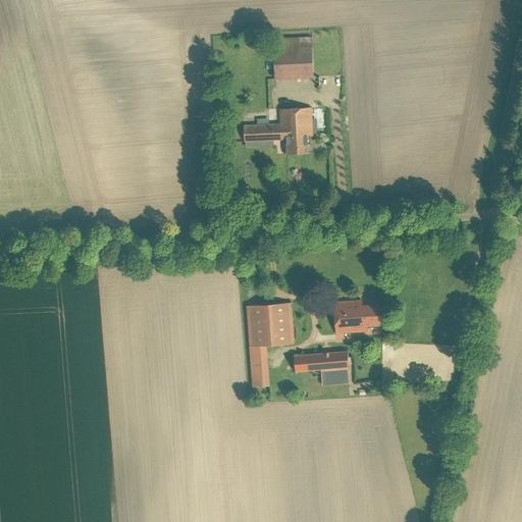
[(273,42),(274,81),(312,79),(310,40),(273,42)]
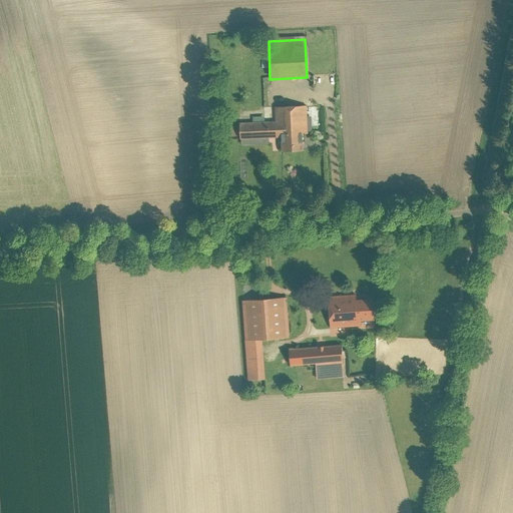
[(238,117),(239,147),(270,146),(270,139),(277,139),(277,151),(306,151),(305,107),(274,107),(274,122),(261,122),(260,117),(238,117)]
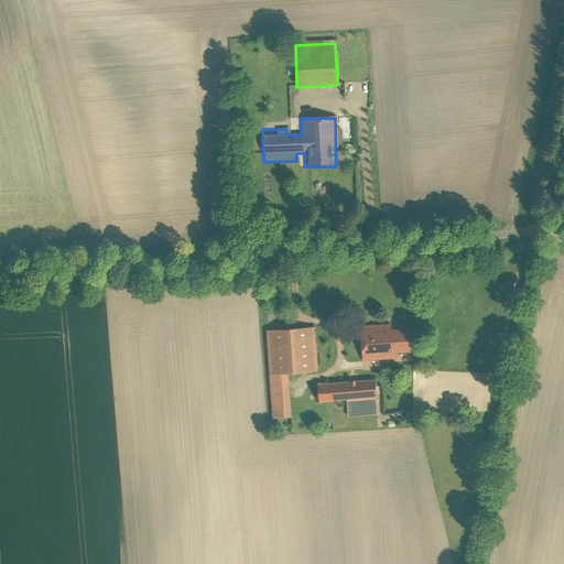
[(360,327),(362,362),(413,360),(411,333),(392,333),(391,326),(360,327)]
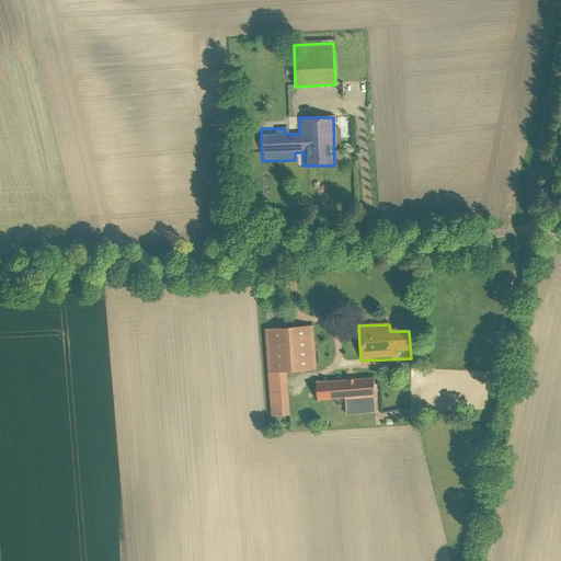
[(265,330),(268,375),(289,374),(317,371),(315,327),(265,330)]
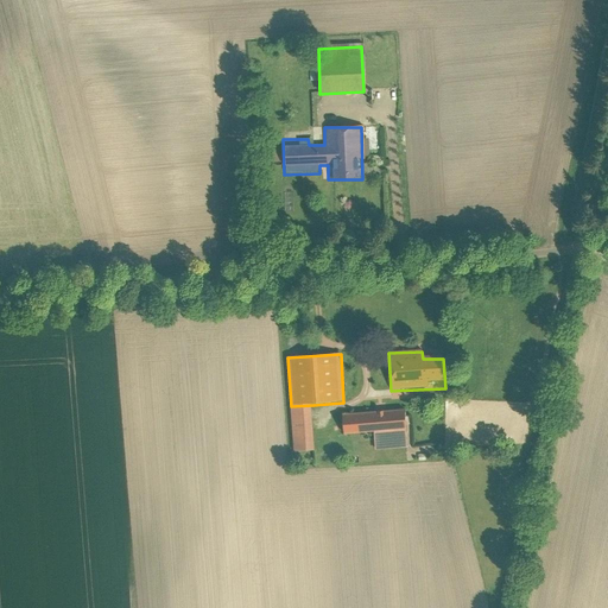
[(314,405),(291,406),(293,454),(317,453),(314,405)]
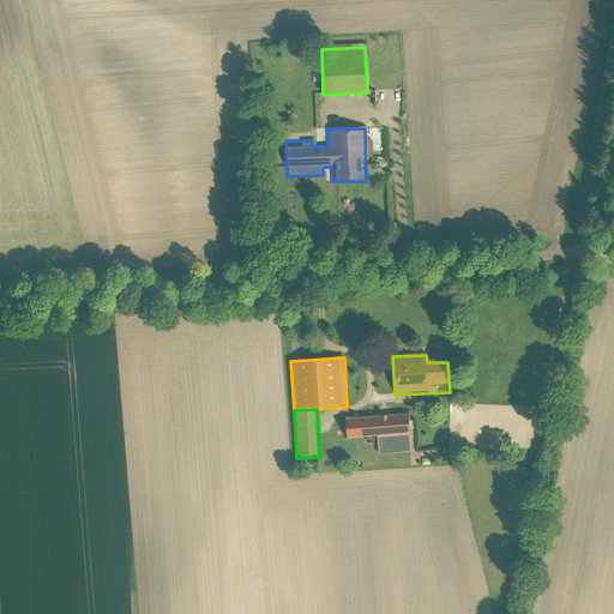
[(349,440),(378,439),(379,456),(413,453),(409,414),(347,419),(349,440)]
